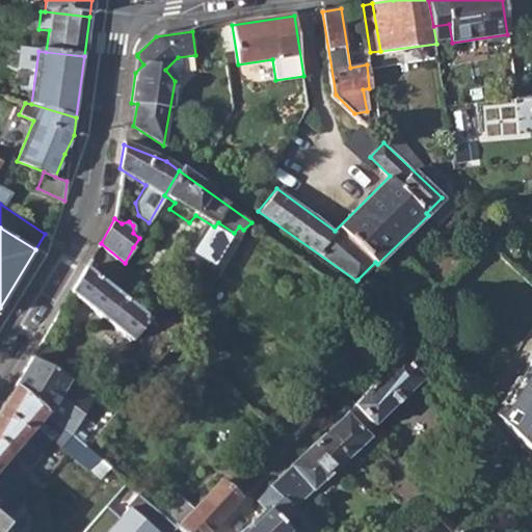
[(517,447),(531,461),(531,284),(508,262),(444,368),(493,422),(517,447)]
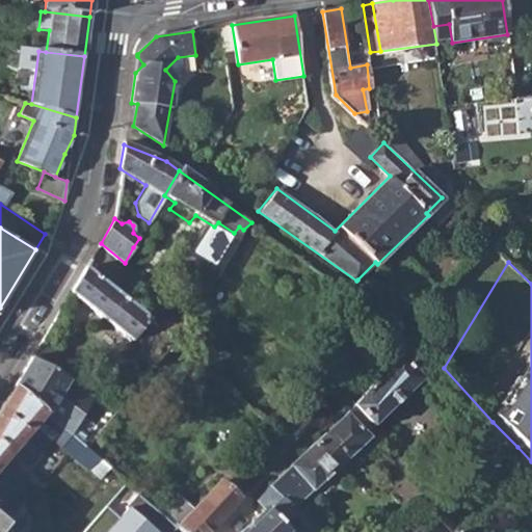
[(72,292),(131,342),(148,322),(140,316),(85,269),(72,292)]
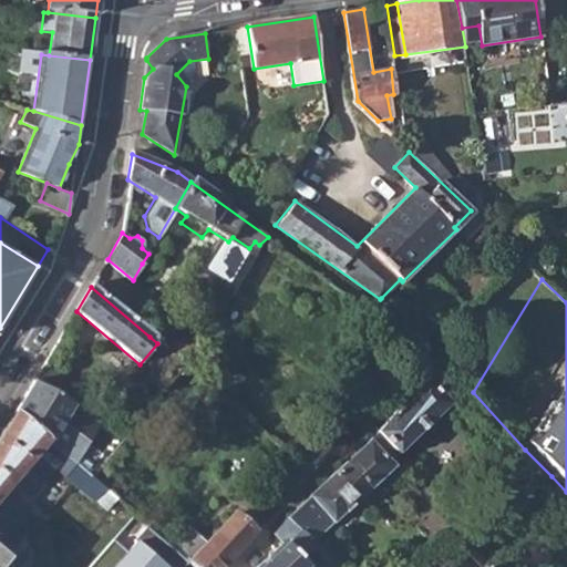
[(157,343),(165,349),(177,336),(162,322),(150,337),(157,343)]
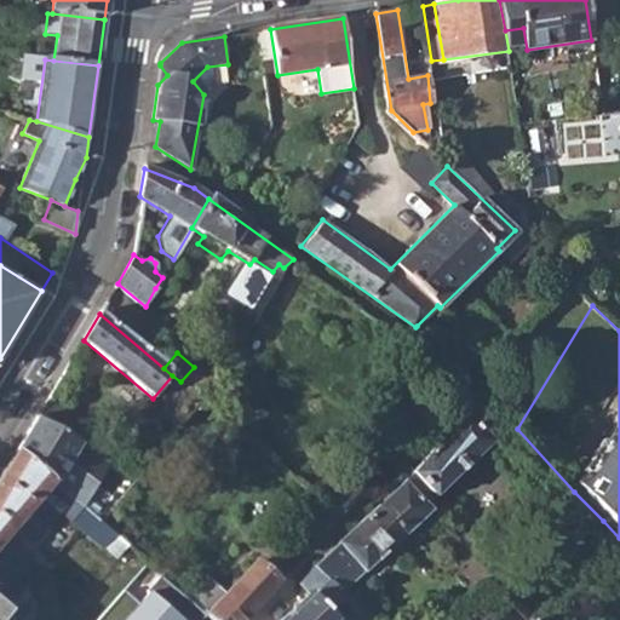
[(181,382),(172,375),(153,399),(170,413),(189,389),(181,382)]
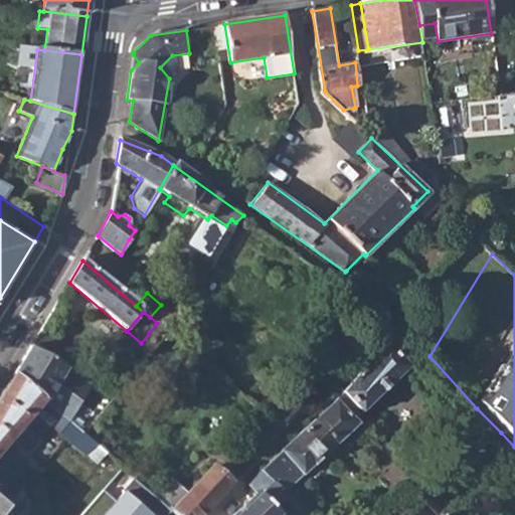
[(29,347),(56,363),(66,346),(40,330),(29,347)]
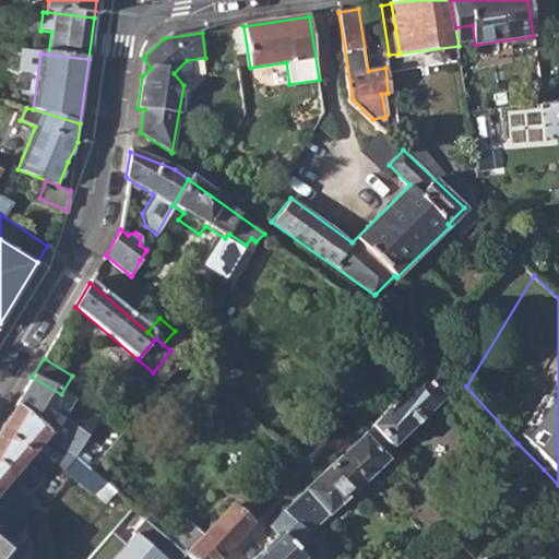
[(417,371),(371,426),(392,449),(444,400),(417,371)]
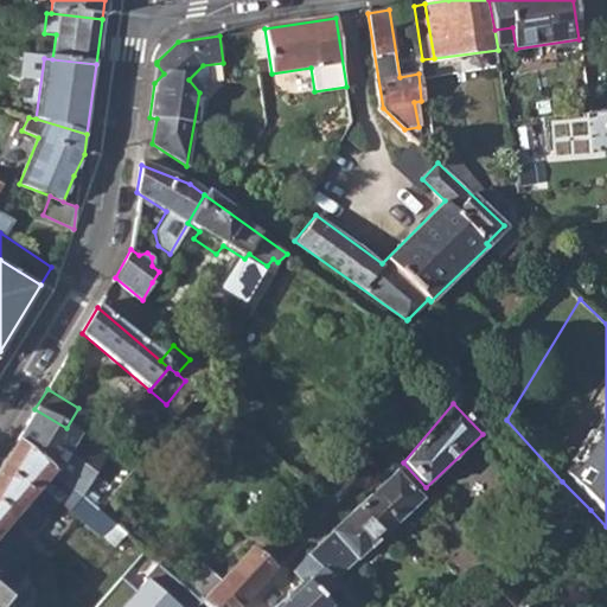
[(66,428),(34,409),(17,439),(52,471),(82,497),(108,453),(66,428)]
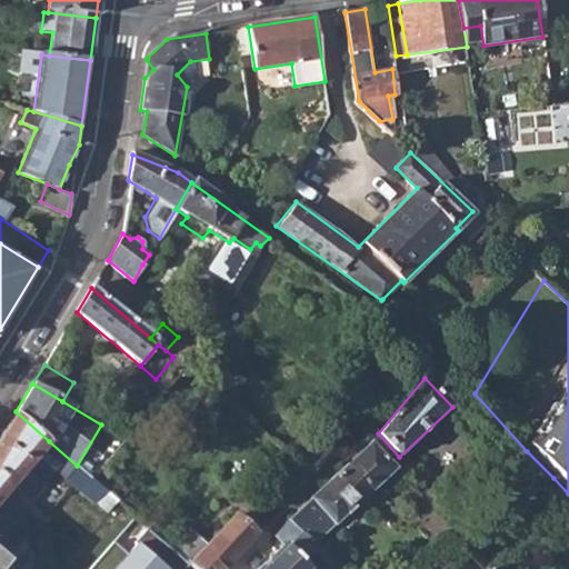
[(0,557),(12,568),(32,546),(0,517),(0,497),(26,469),(45,486),(58,470),(93,503),(105,491),(77,466),(49,441),(16,411),(0,437),(0,557)]
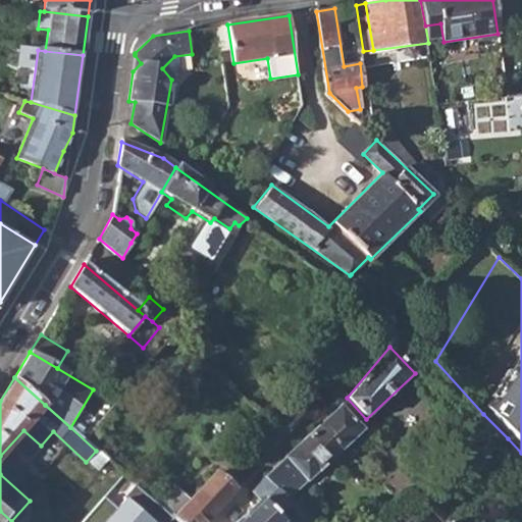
[(337,408),(357,427),(366,419),(347,398),(337,408)]
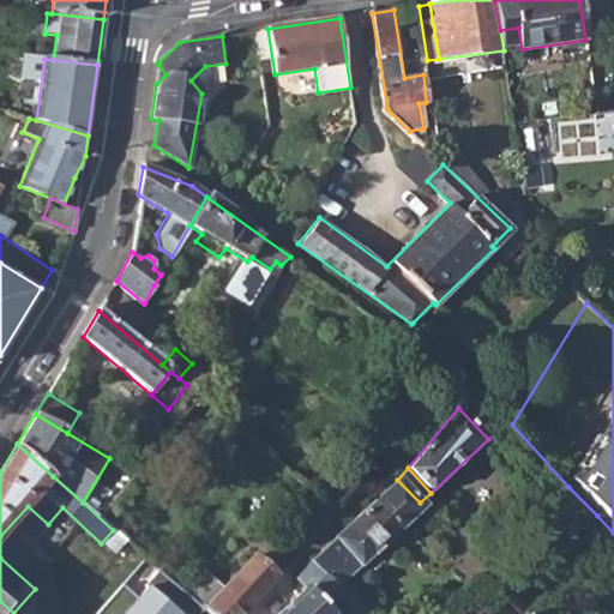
[(324,575),(337,588),(423,507),(420,503),(397,480),(295,577),(306,588),(308,590),(324,575)]
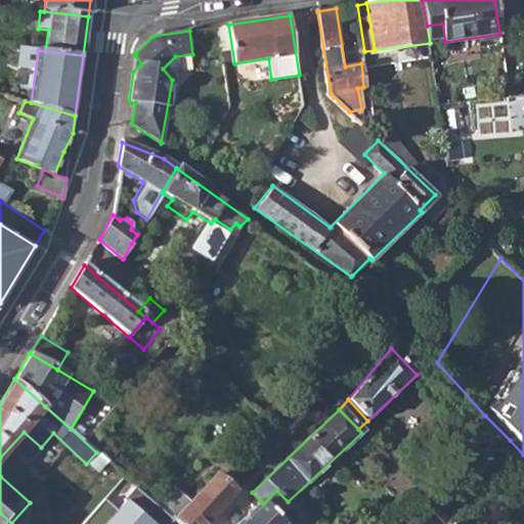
[(498,451),(510,440),(485,416),(475,426),(498,451)]
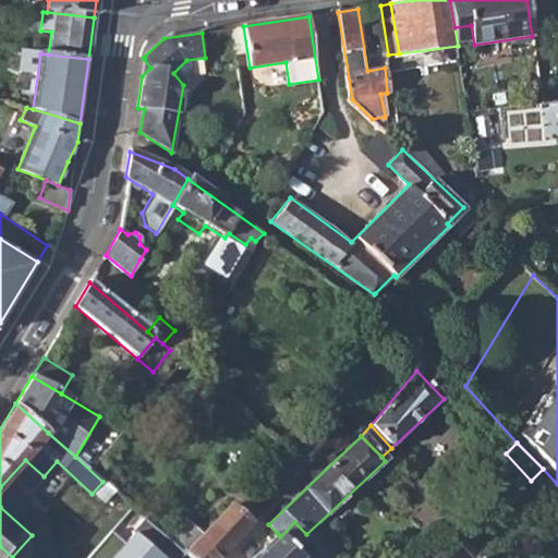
[(404,522),(439,557),(440,557),(458,537),(398,474),(386,486),(413,513),(404,522)]
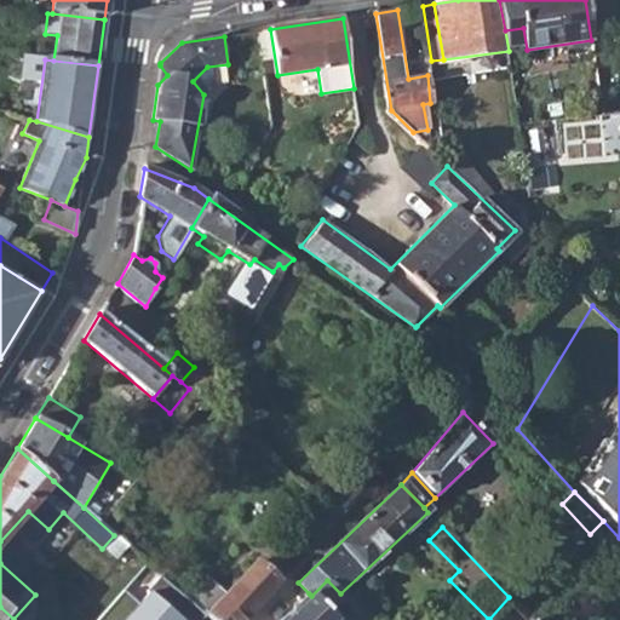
[(205,615),(210,619),(241,619),(276,584),(257,563),(205,615)]
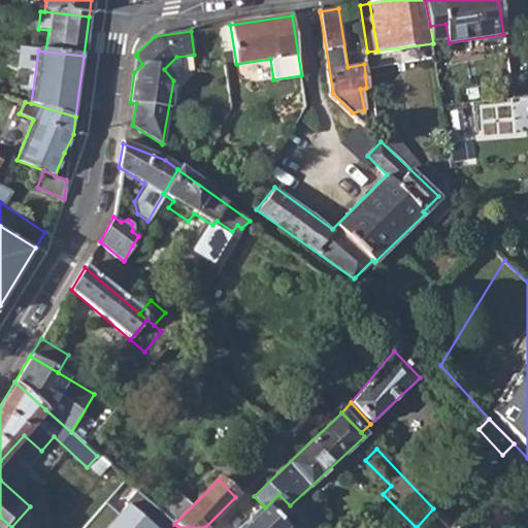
[(263,505),(238,527),(285,527),(282,525),(295,512),(295,510),(290,505),(278,494),(265,507),(263,505)]
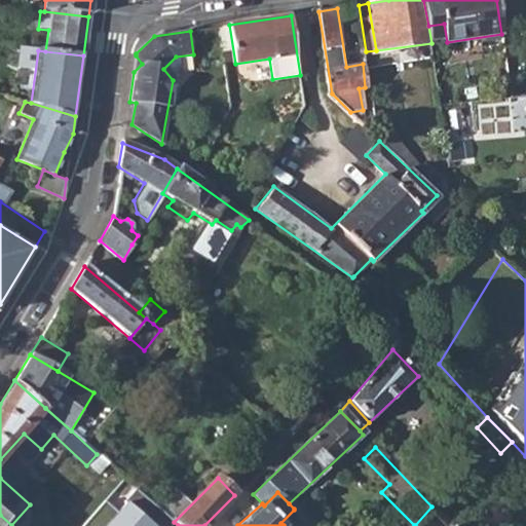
[(328,525),(302,500),(294,509),(294,510),(309,525),(328,525)]
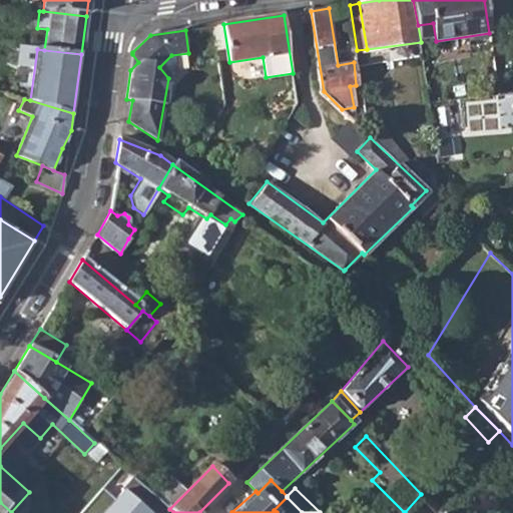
[(0,502),(0,512),(11,512),(0,502)]
